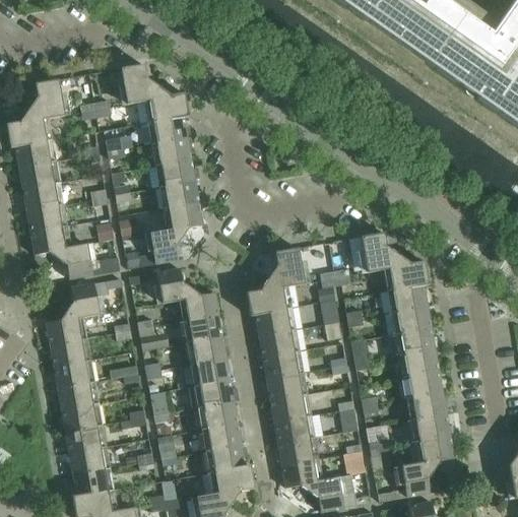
[(339,0),(467,89),(467,90),(468,92),(469,93),(471,95),(472,97),(474,97),(475,97),(476,97),(478,97),(517,124),(517,0),(339,0)]
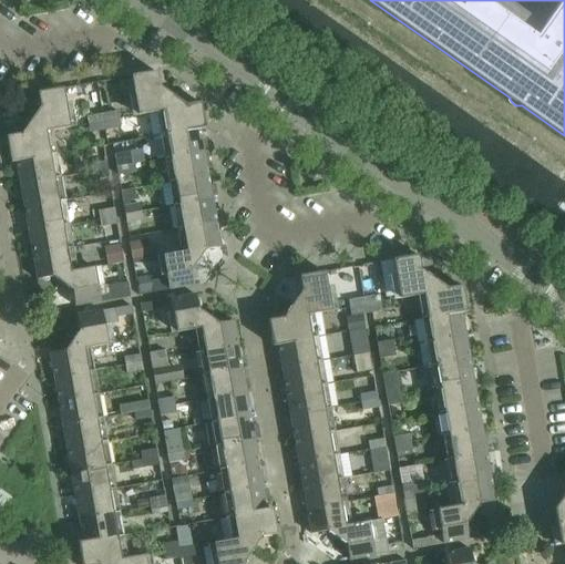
[(158,70),(133,74),(140,114),(151,112),(163,110),(174,94),(161,85),(158,70)]
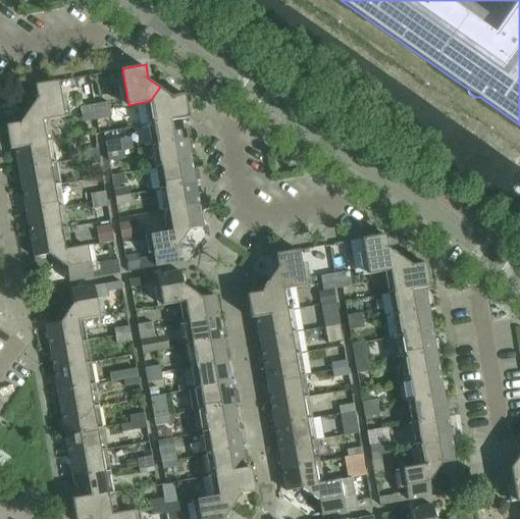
[(39,97),(30,109),(44,119),(66,115),(59,80),(36,84),(39,97)]
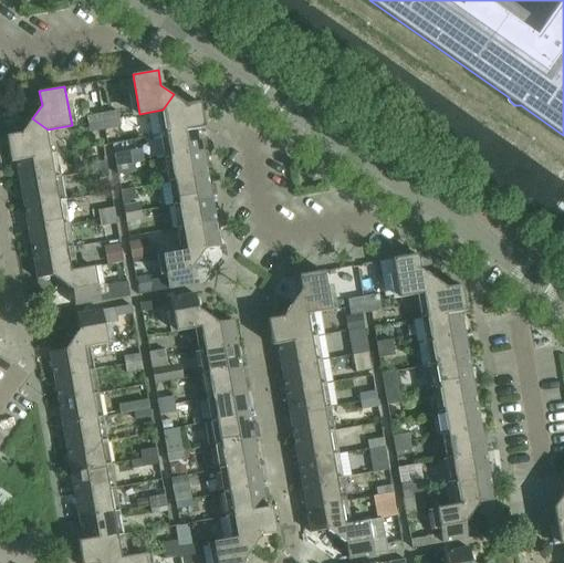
[(163,110),(150,112),(155,134),(167,132),(200,126),(201,127),(207,126),(201,101),(187,103),(174,94),(163,110)]
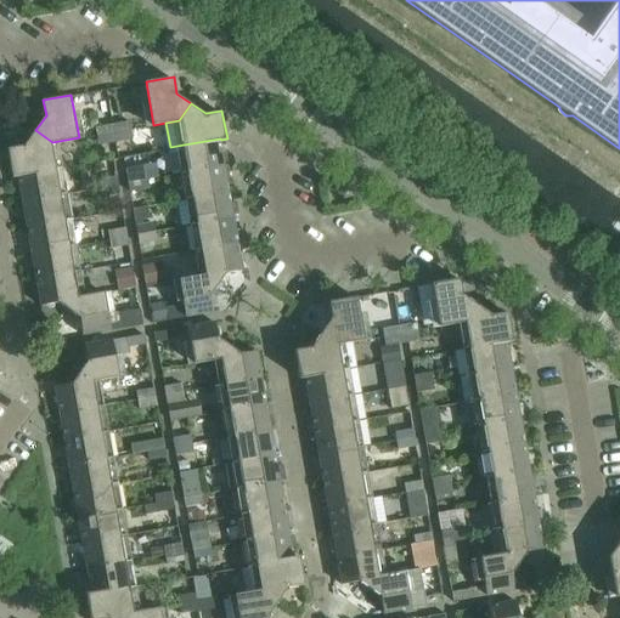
[(131,119),(114,123),(116,131),(133,129),(131,119)]
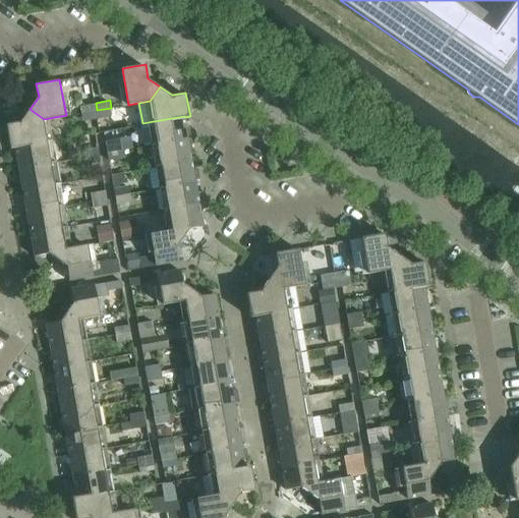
[(81,105),(82,112),(97,110),(96,103),(81,105)]
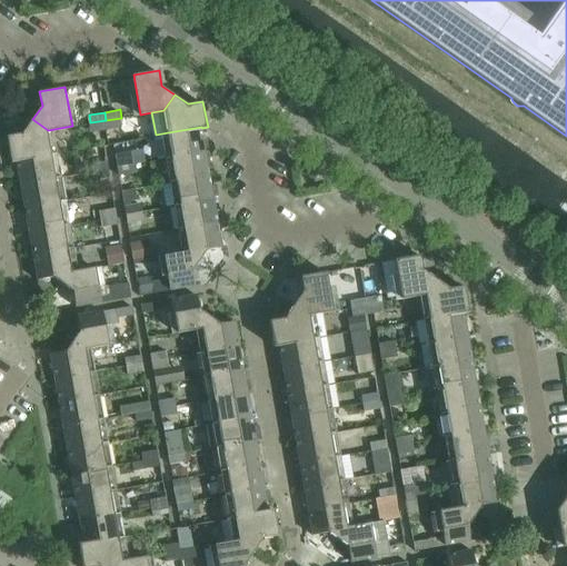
[(121,118),(106,120),(107,128),(122,126),(121,118)]
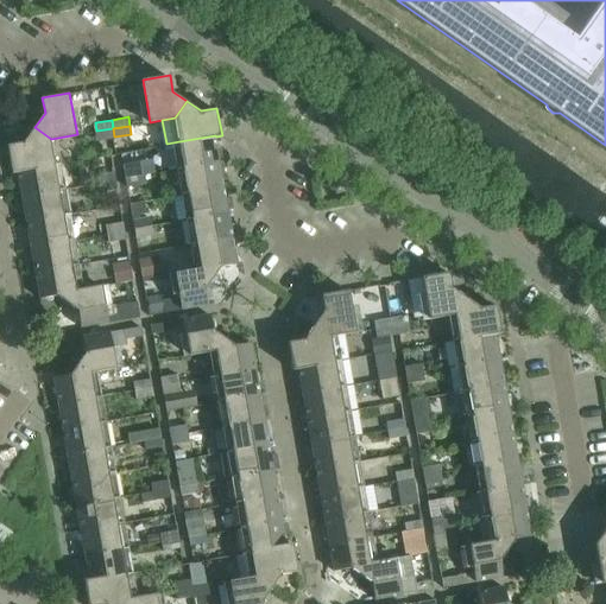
[(13,172),(20,171),(19,170),(56,164),(51,139),(35,127),(25,141),(8,145),(13,172)]
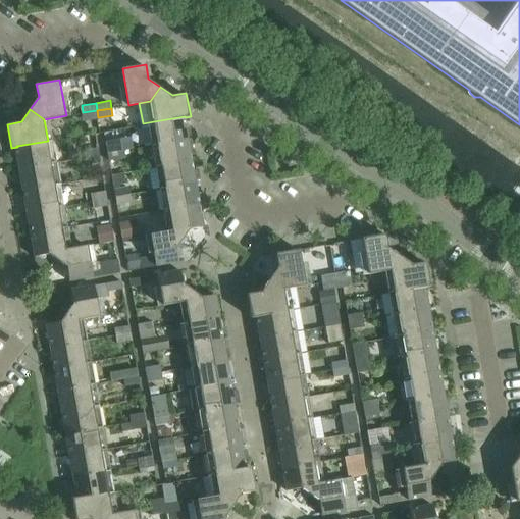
[(97,110),(83,112),(84,120),(98,117),(97,110)]
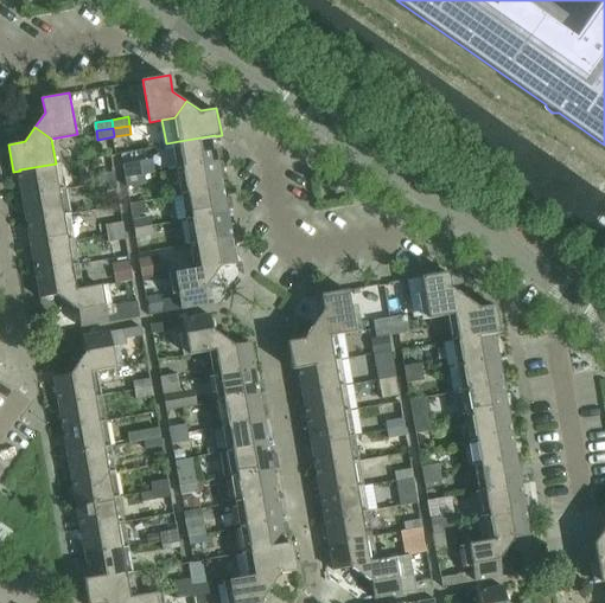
[(215,135),(179,141),(184,167),(220,160),(216,136),(215,135)]
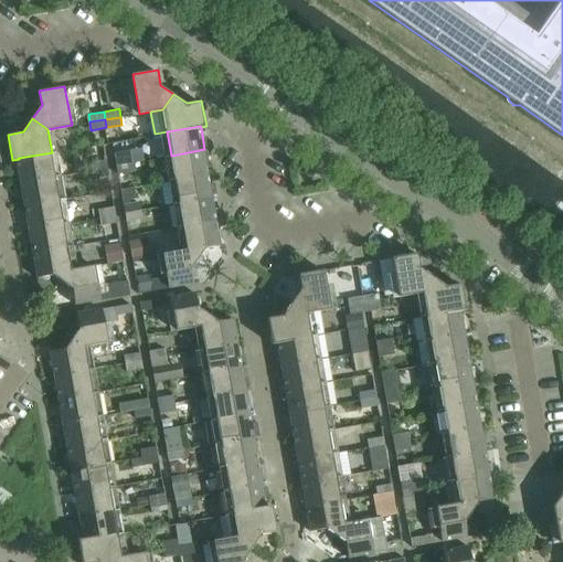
[(131,149),(116,151),(118,165),(134,162),(131,149)]
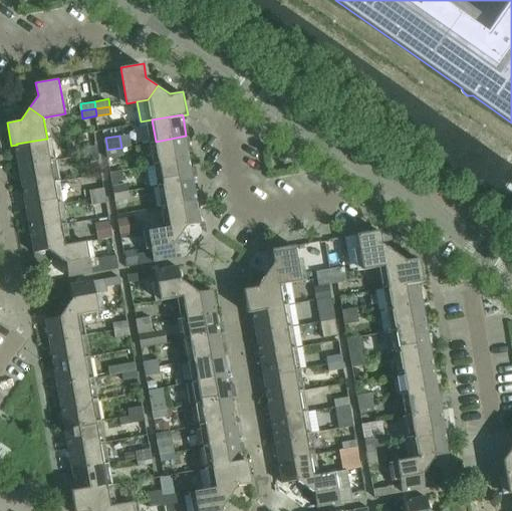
[(186,136),(156,142),(160,163),(190,158),(186,136)]
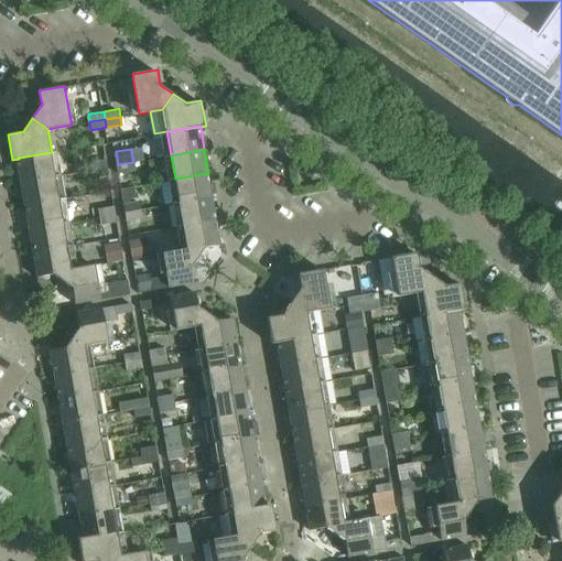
[(18,158),(19,159),(22,181),(55,175),(52,152),(18,158)]
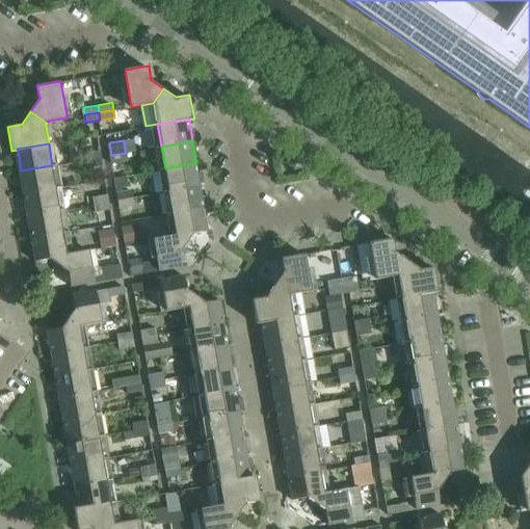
[(86,152),(87,159),(102,157),(101,150),(86,152)]
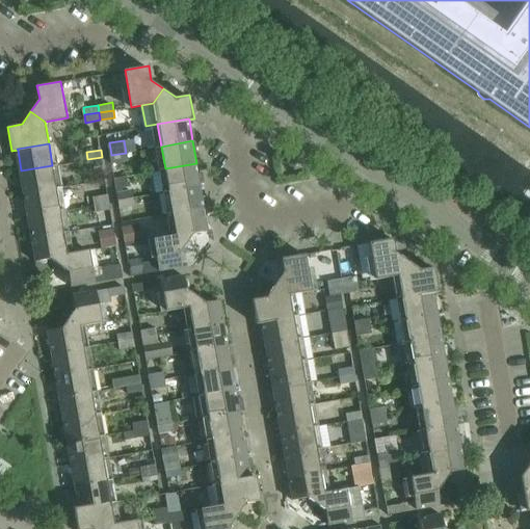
[(126,153),(111,155),(112,162),(127,160),(126,153)]
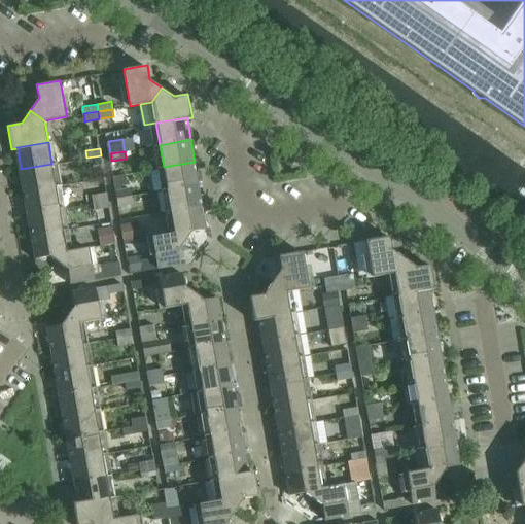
[(101,155),(86,158),(88,165),(102,163),(101,155)]
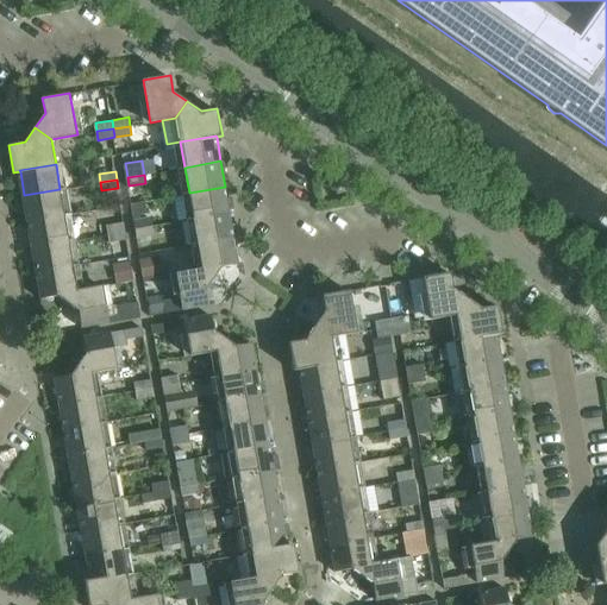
[(225,187),(189,193),(193,218),(230,212),(225,187)]
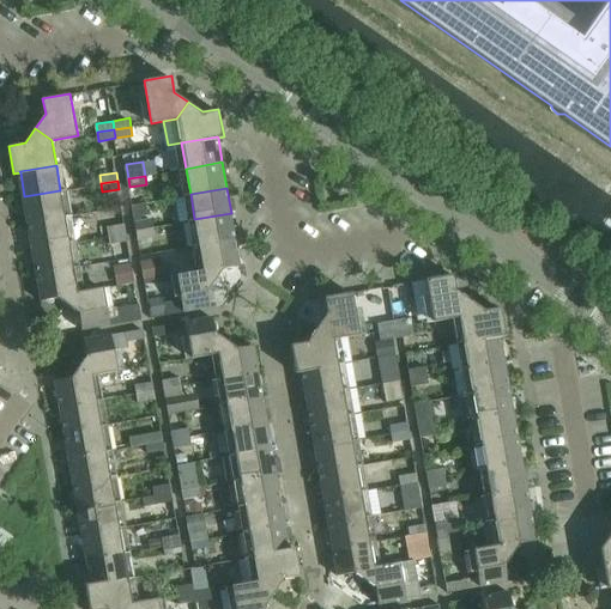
[(60,190),(24,196),(29,223),(65,215),(60,190)]
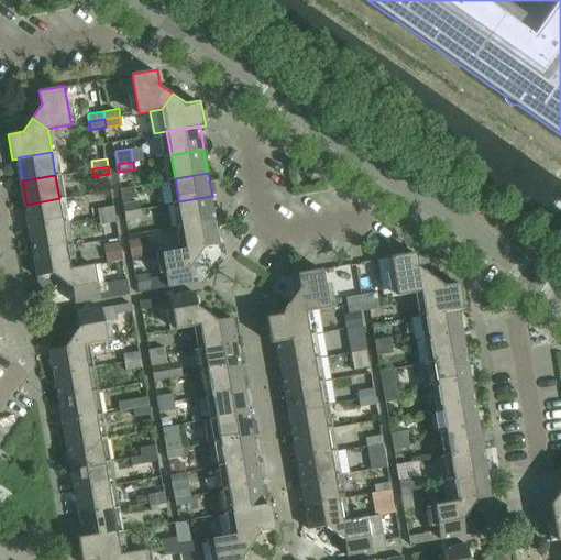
[(135,186),(122,188),(124,204),(131,202),(131,199),(138,198),(135,186)]
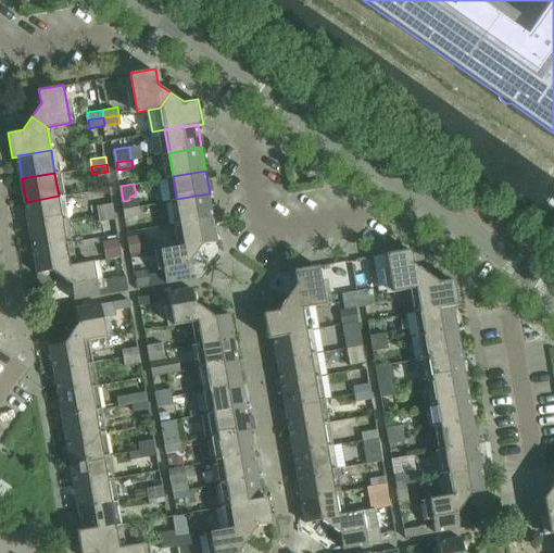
[(210,193),(176,199),(180,222),(213,216),(210,193)]
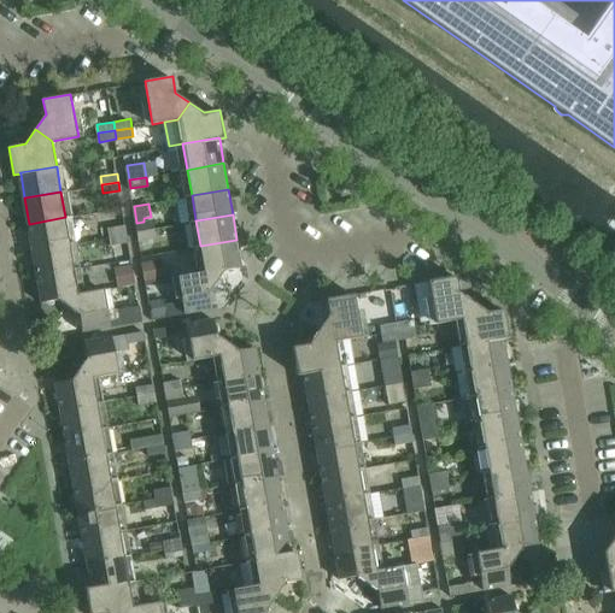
[(65,217),(29,224),(34,249),(70,243),(65,217)]
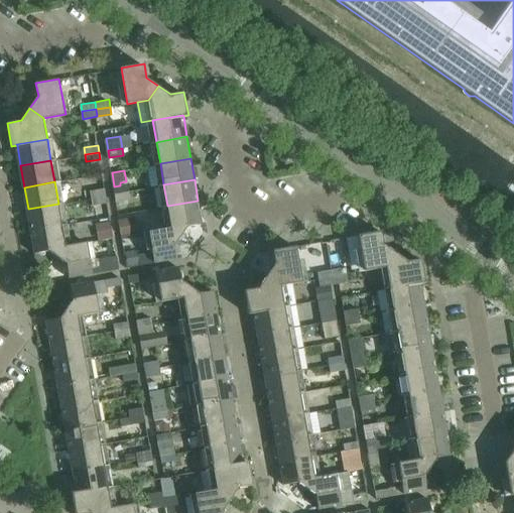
[(114,186),(115,194),(129,190),(128,183),(120,185),(114,186)]
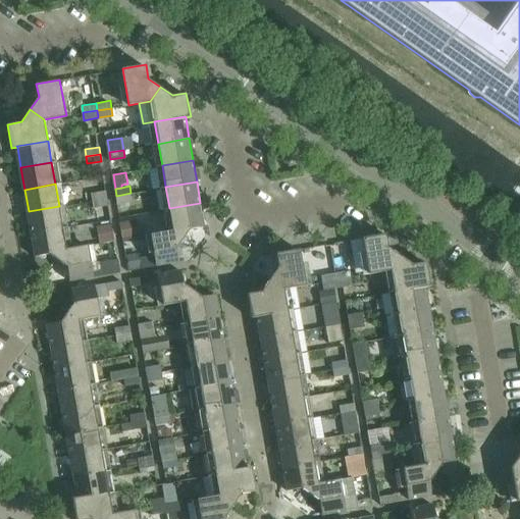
[(92,193),(94,200),(108,197),(106,190),(92,193)]
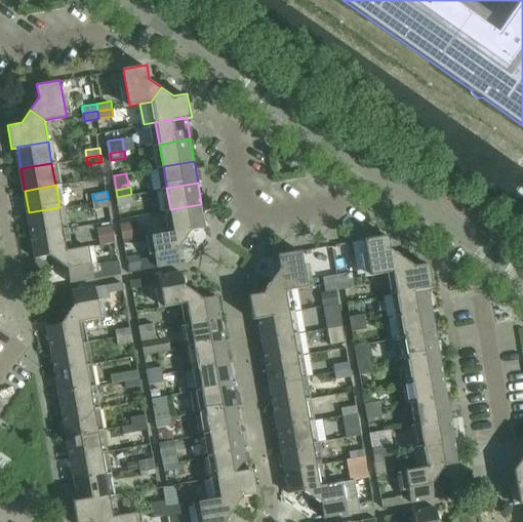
[(131,194),(117,197),(119,204),(133,201),(131,194)]
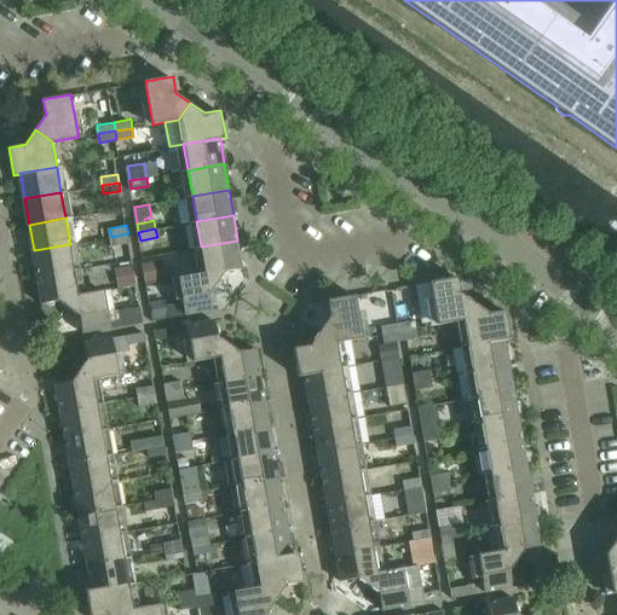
[(128,233),(111,237),(113,245),(130,242),(128,233)]
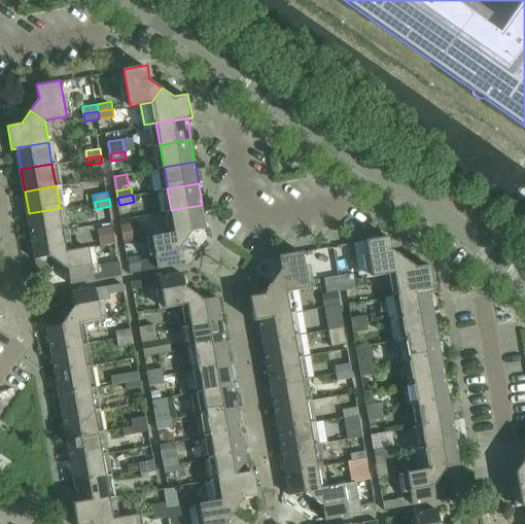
[(202,205),(171,210),(175,232),(186,240),(193,231),(206,228),(202,205)]
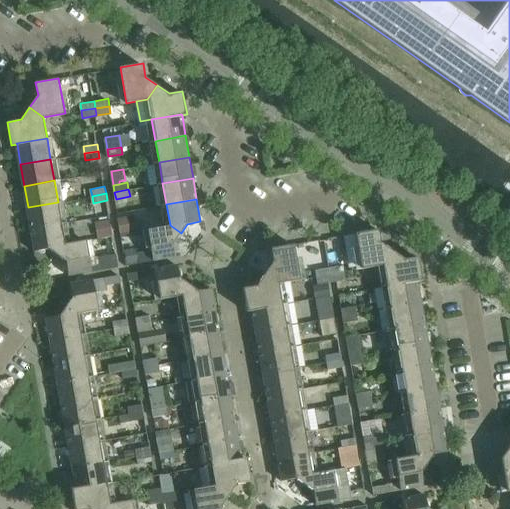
[(58,202),(28,207),(31,228),(62,223),(58,202)]
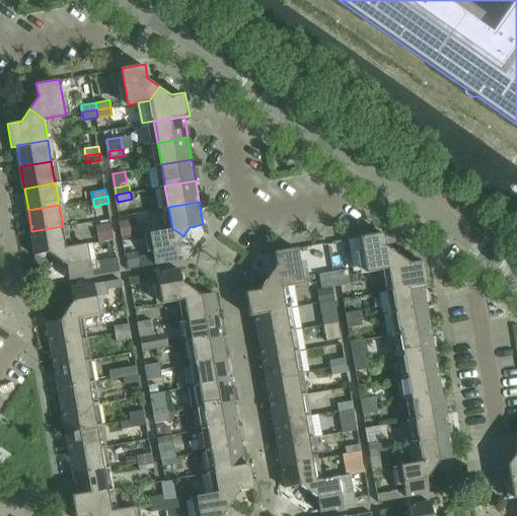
[(134,219),(121,222),(122,230),(123,235),(124,236),(136,234),(134,219)]
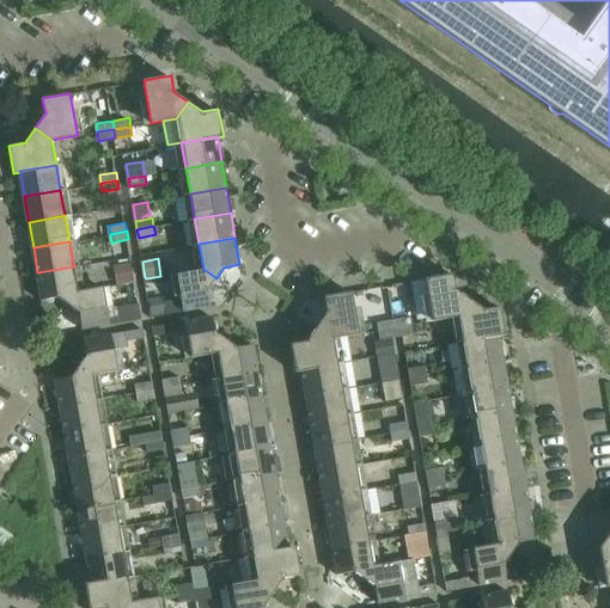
[(74,266),(37,272),(42,299),(59,296),(69,304),(78,292),(74,266)]
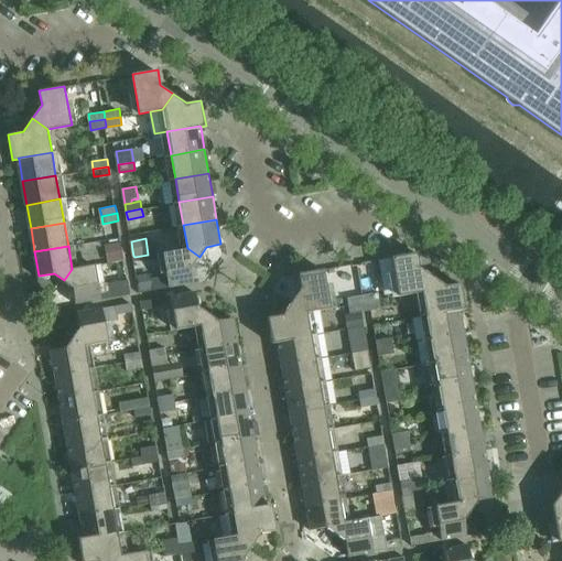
[(163,252),(170,287),(195,282),(192,267),(200,257),(187,248),(163,252)]
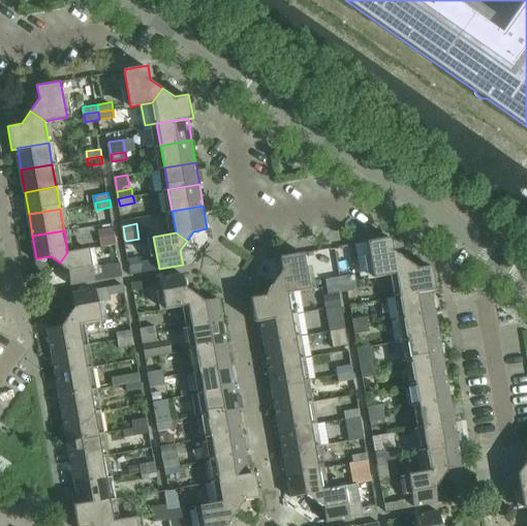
[(101,239),(102,246),(117,243),(116,236),(101,239)]
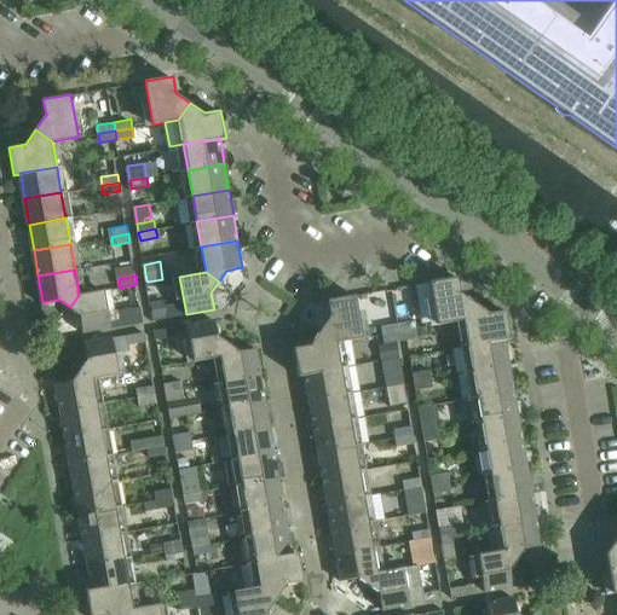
[(459,277),(431,282),(438,324),(463,319),(476,303),(461,293),(459,277)]
